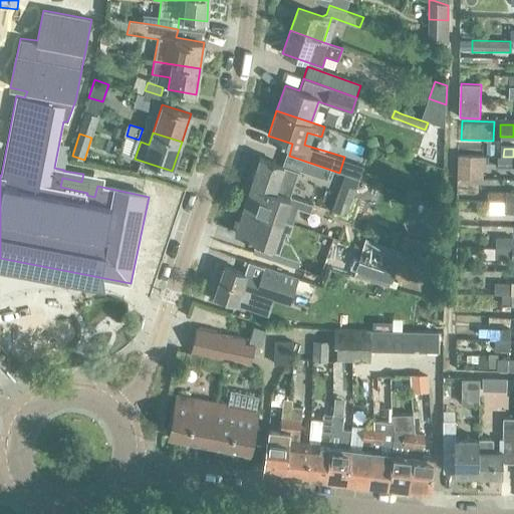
[(315,176),(318,166),(289,156),(285,166),(315,176)]
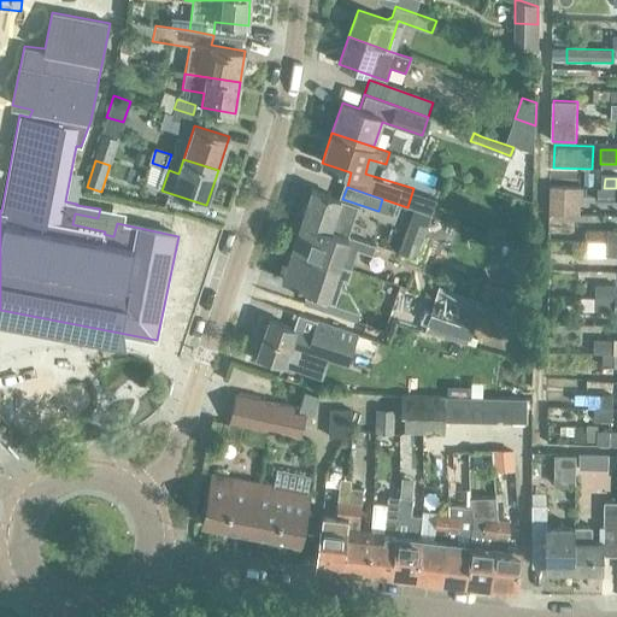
[(616,188),(604,188),(600,188),(597,188),(597,200),(616,200),(616,188)]
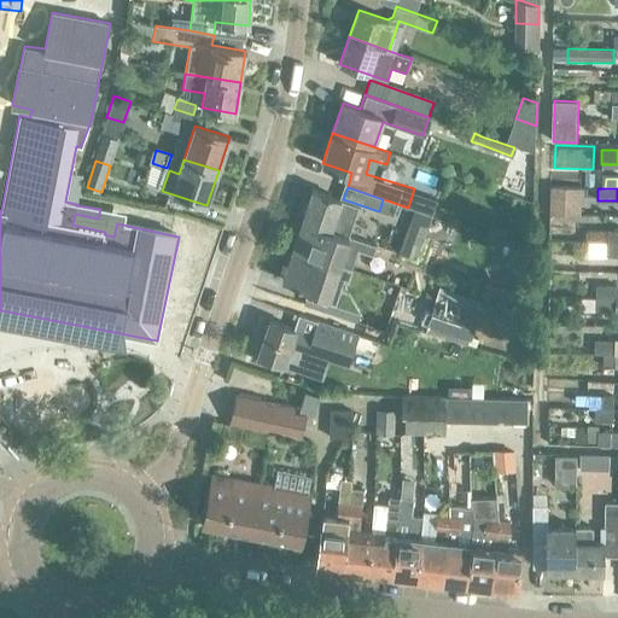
[(315,225),(331,231),(332,227),(345,232),(355,204),(313,190),(302,221),(315,225)]
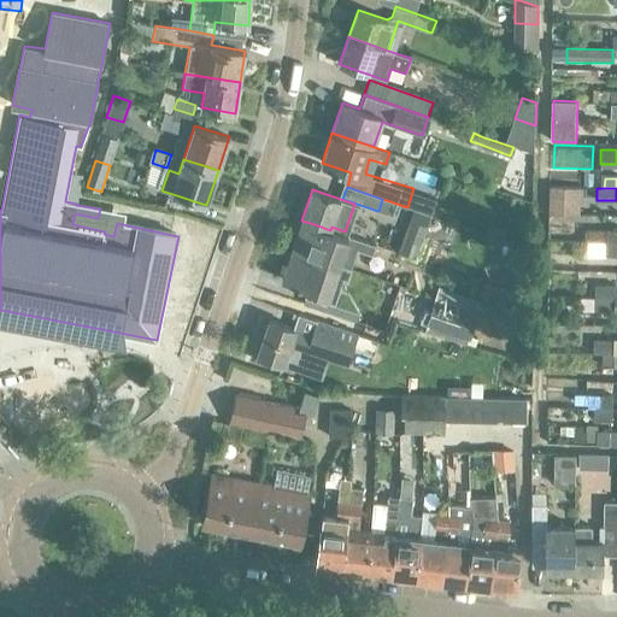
[(415,210),(409,228),(425,234),(432,216),(415,210)]
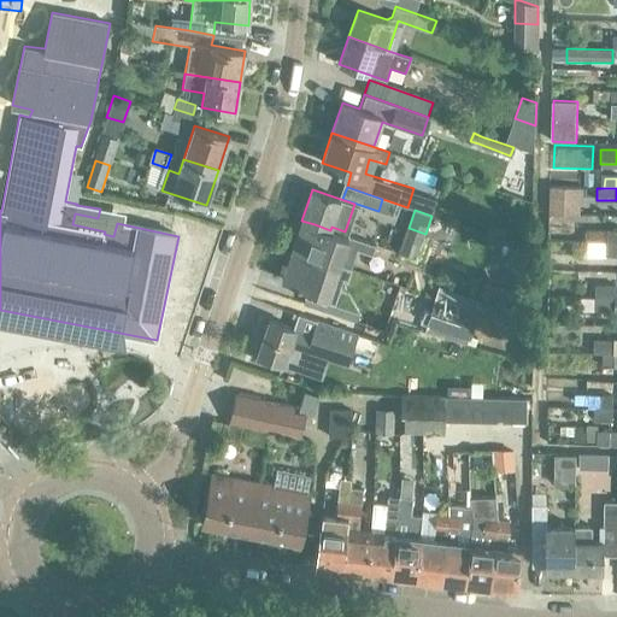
[(375,245),(330,230),(315,224),(301,221),(292,251),(321,260),(341,268),(347,269),(354,247),(372,253),(375,245)]
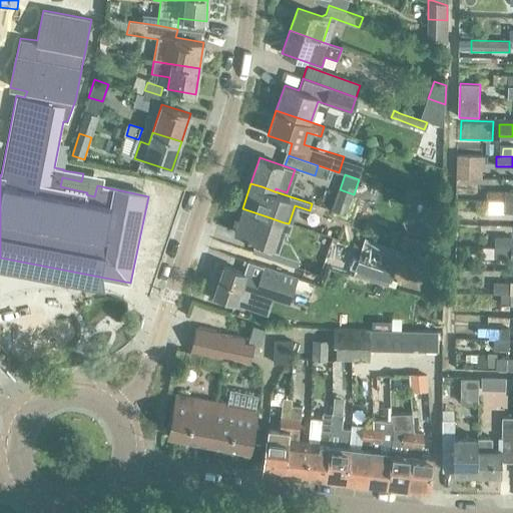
[(492,201),(512,201),(512,190),(456,188),(455,199),(492,201)]
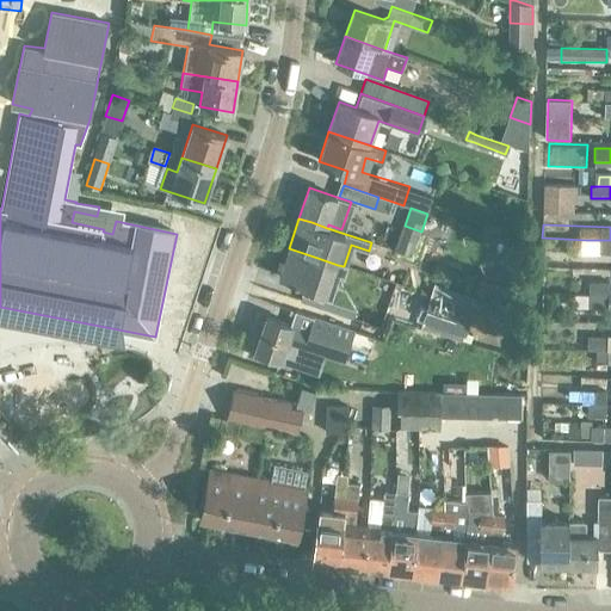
[(610,253),(610,240),(586,240),(585,253),(610,253)]
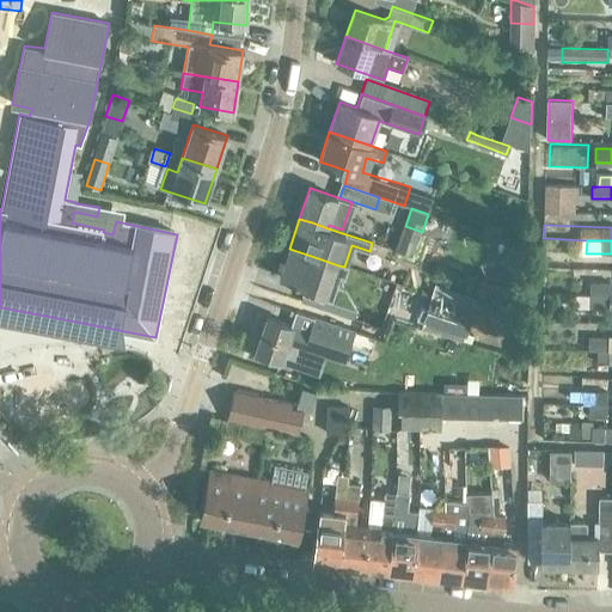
[(338,265),(318,258),(289,249),(280,276),(305,286),(301,294),(322,301),(323,300),(331,303),(340,280),(343,281),(348,268),(338,265)]
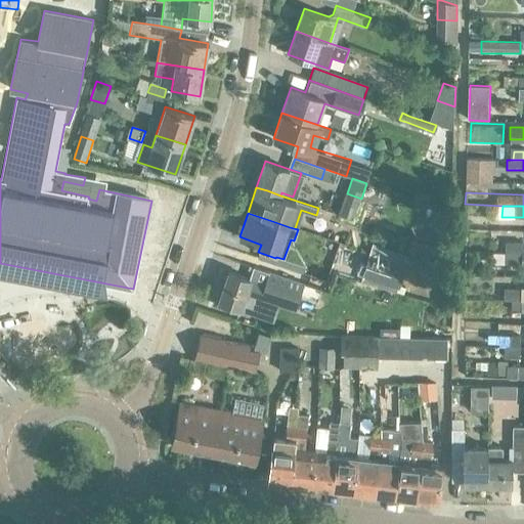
[(506,252),(522,253),(523,244),(506,243),(506,252)]
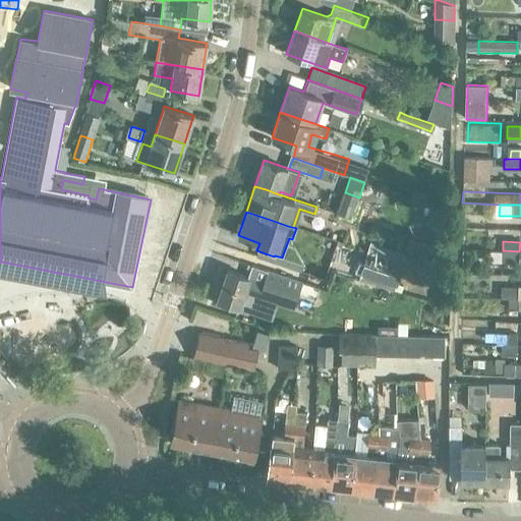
[(520,250),(519,251),(503,250),(502,261),(520,262),(520,250)]
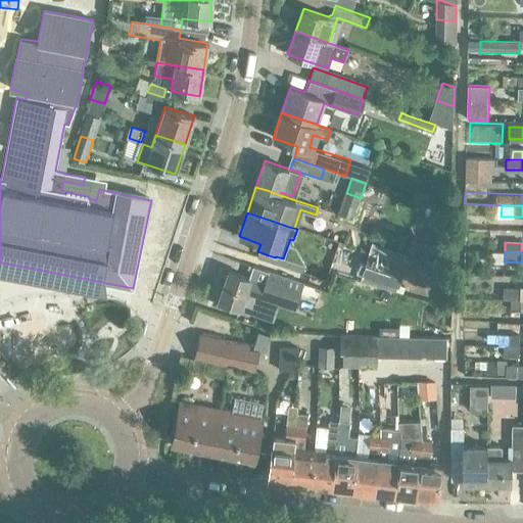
[(369,254),(361,281),(396,291),(405,267),(369,254)]
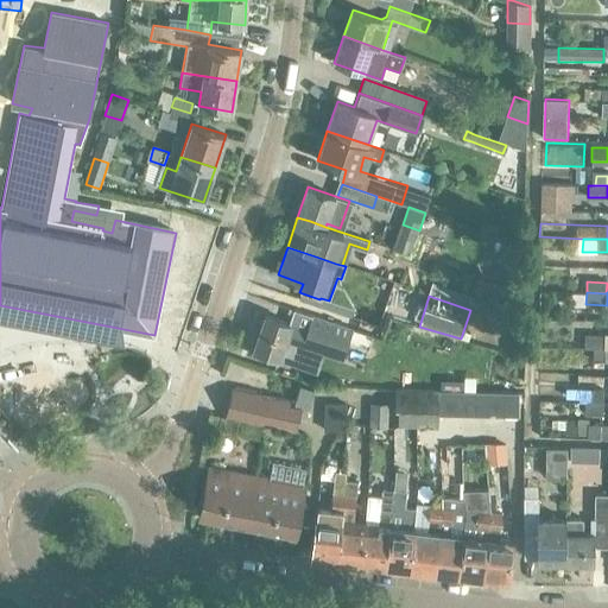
[(352,328),(301,311),(296,325),(265,315),(264,317),(261,316),(248,353),(261,358),(263,353),(278,359),(285,340),(341,359),(352,328)]
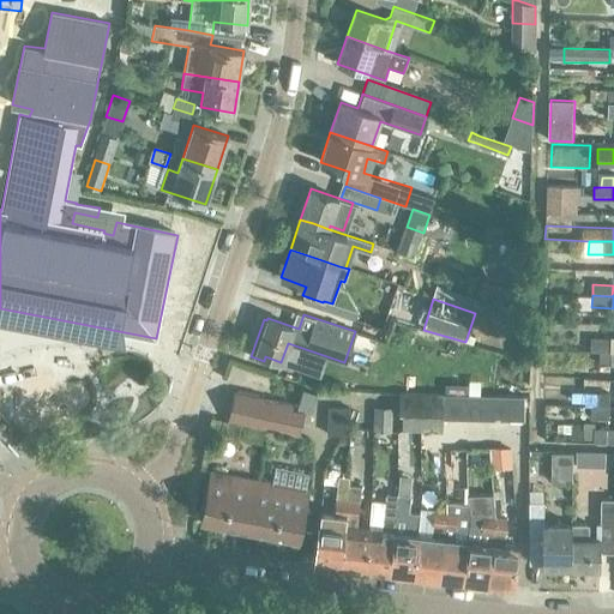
[(546,332),(583,333),(584,320),(546,319),(546,332)]
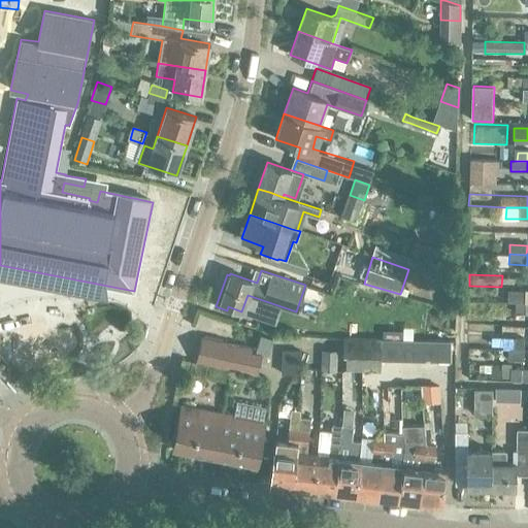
[(513,302),(525,302),(526,293),(508,292),(507,301),(513,302)]
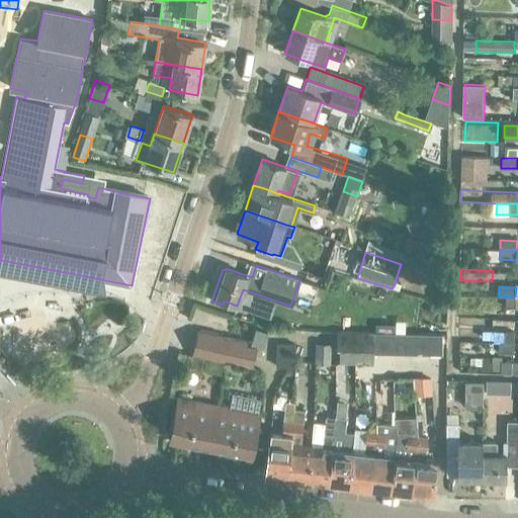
[(461,293),(460,316),(491,316),(491,293),(461,293)]
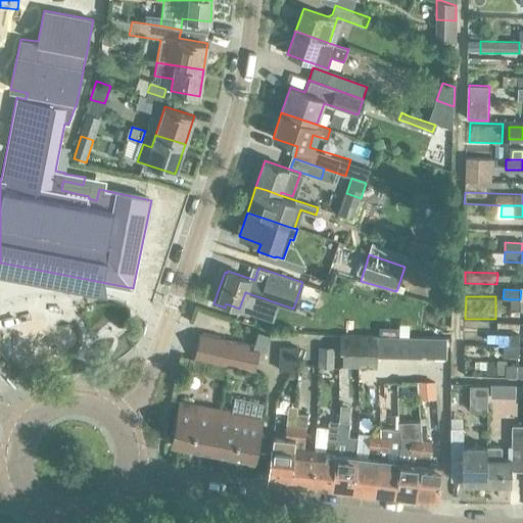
[(522,299),(520,299),(508,299),(508,311),(522,311),(522,299)]
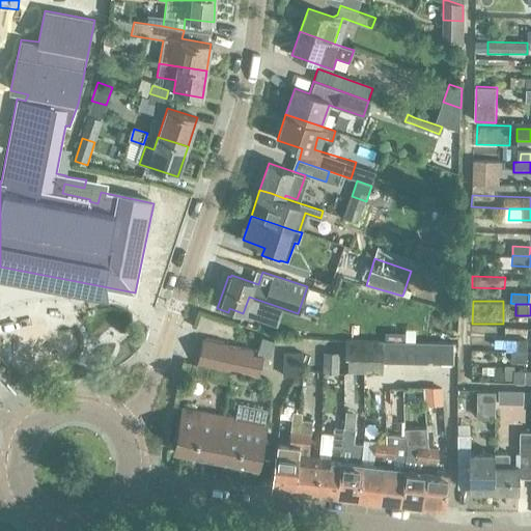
[(385,333),(385,341),(386,341),(402,342),(404,342),(404,333),(385,333)]
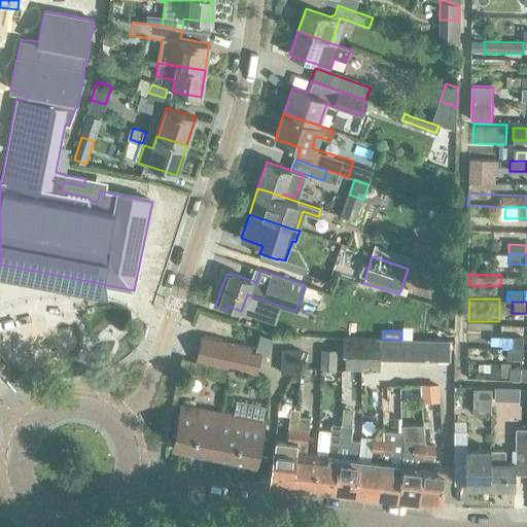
[(267,353),(271,338),(258,335),(254,350),(267,353)]
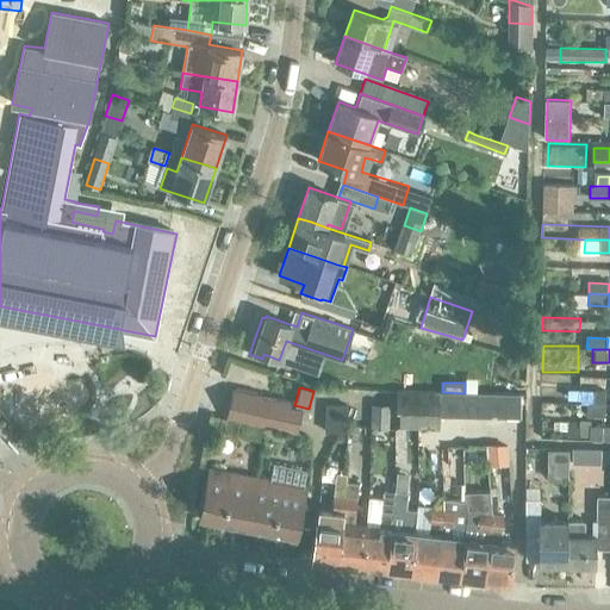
[(267,427),(271,398),(232,390),(226,418),(267,427)]
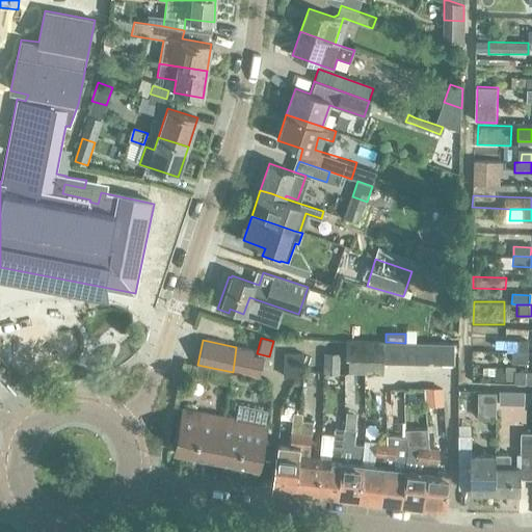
[(512,351),(528,352),(528,342),(497,341),(496,347),(506,348),(506,351),(512,351)]
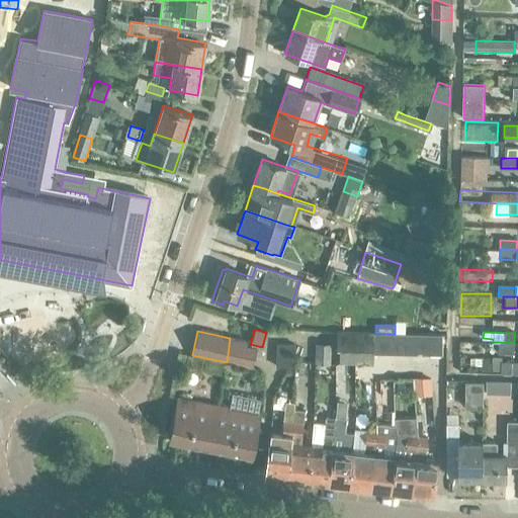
[(376,354),(376,333),(359,333),(359,346),(358,362),(373,363),(373,353),(376,354)]
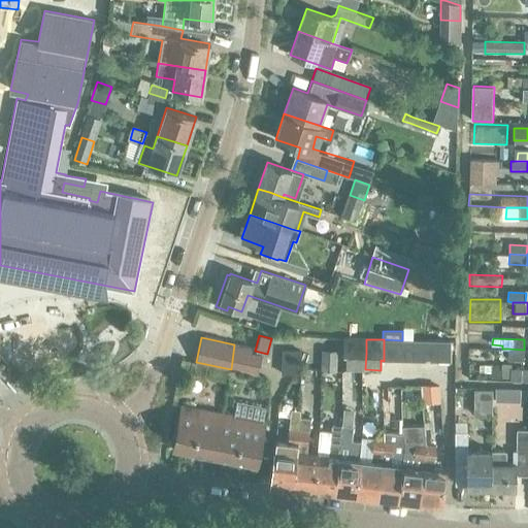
[(401,361),(400,340),(384,339),(384,361),(401,361)]
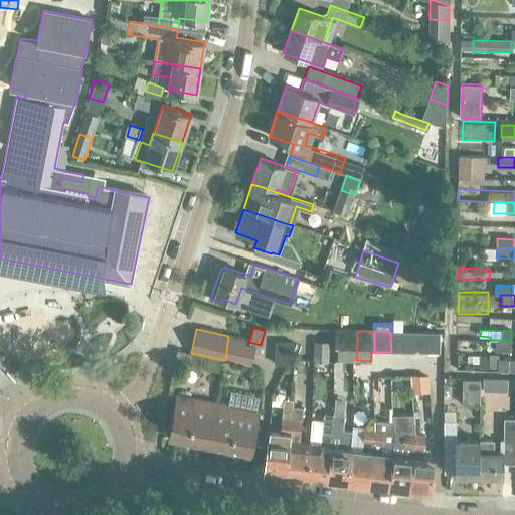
[(410,350),(408,332),(392,332),(390,332),(391,352),(410,353),(410,350)]
